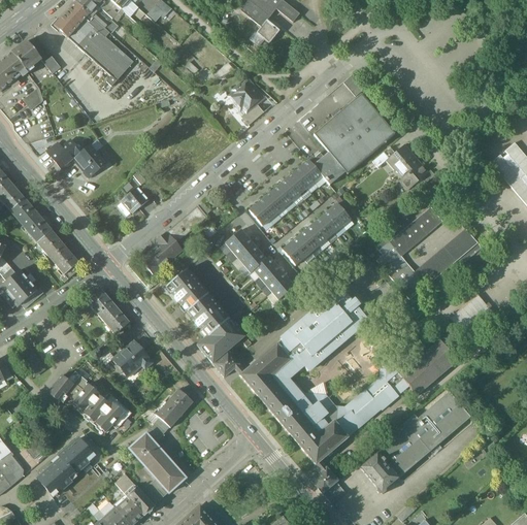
[(98,3),(94,0),(76,0),(75,1),(90,12),(90,13),(93,9),(98,3)]
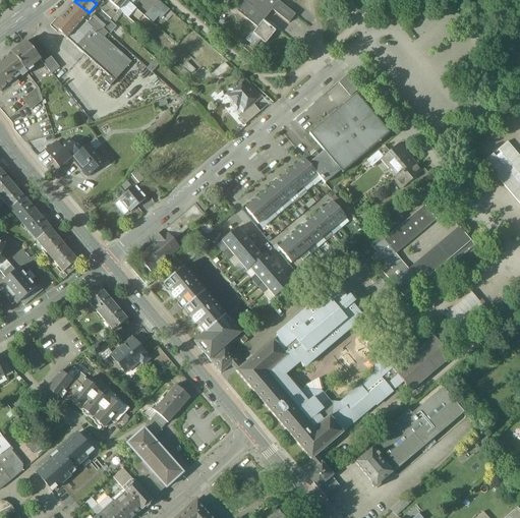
[(103,1),(102,2),(100,0),(97,3),(101,7),(112,17),(116,12),(103,1)]
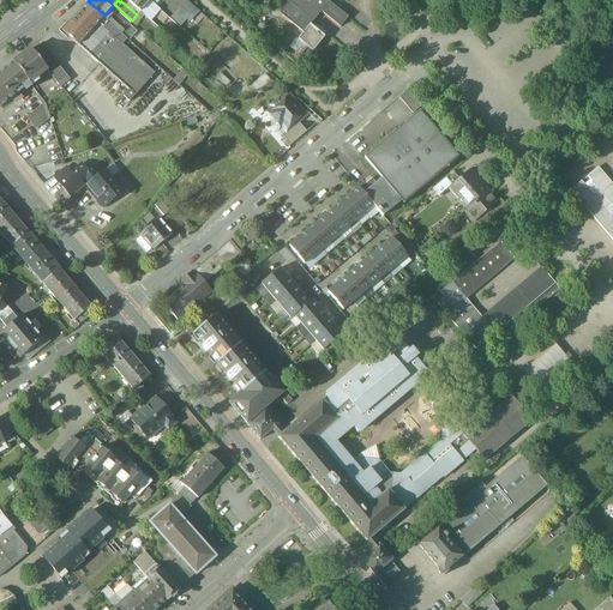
[(200,8),(190,0),(185,0),(182,4),(194,14),(200,8)]
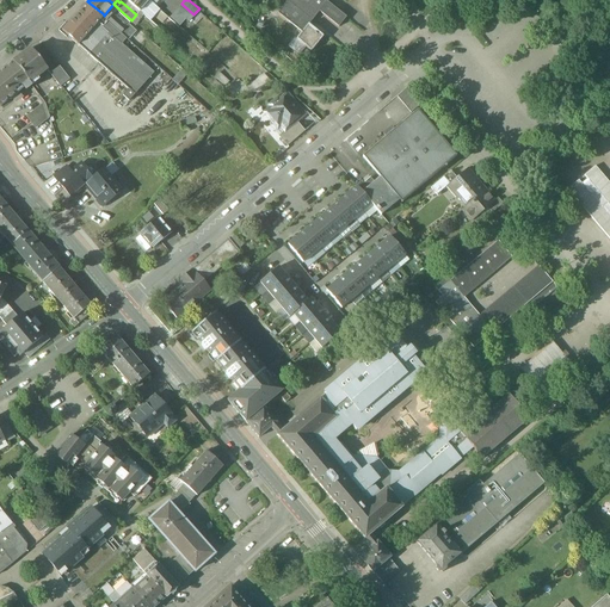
[(309,22),(320,8),(339,24),(347,14),(330,0),(287,0),(278,11),(303,30),(309,22)]
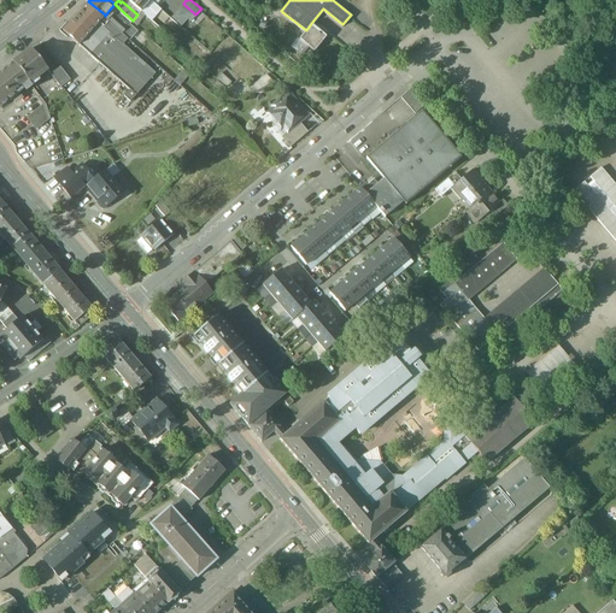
[(88,1),(64,29),(80,43),(105,15),(88,1)]
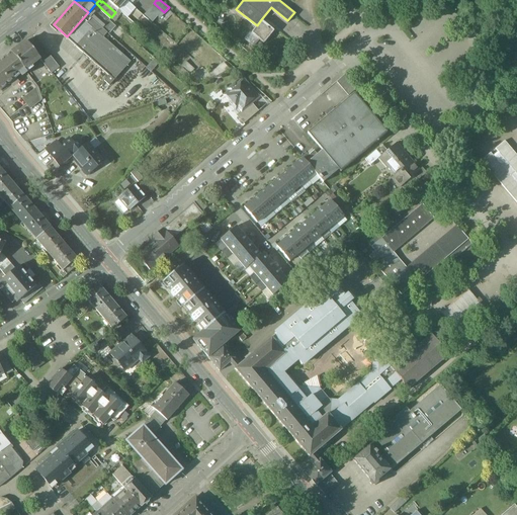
[(95,10),(94,11),(91,9),(88,13),(103,26),(107,21),(96,11),(95,10)]
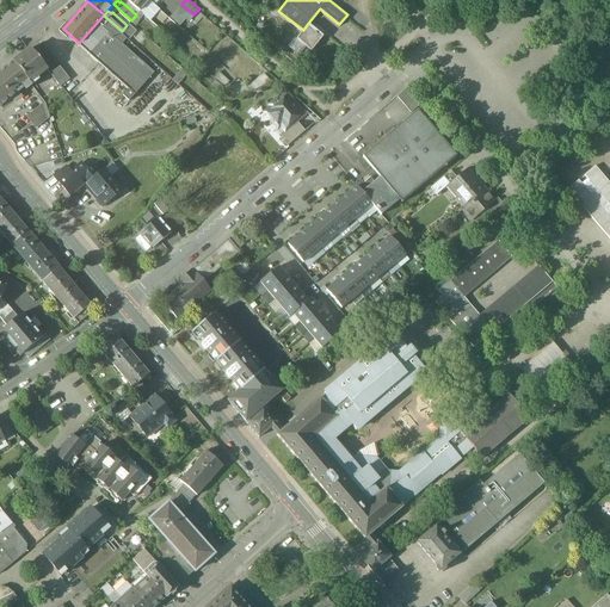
[(104,16),(104,14),(79,43),(129,87),(123,93),(130,98),(155,70),(123,42),(128,36),(122,31),(104,16)]
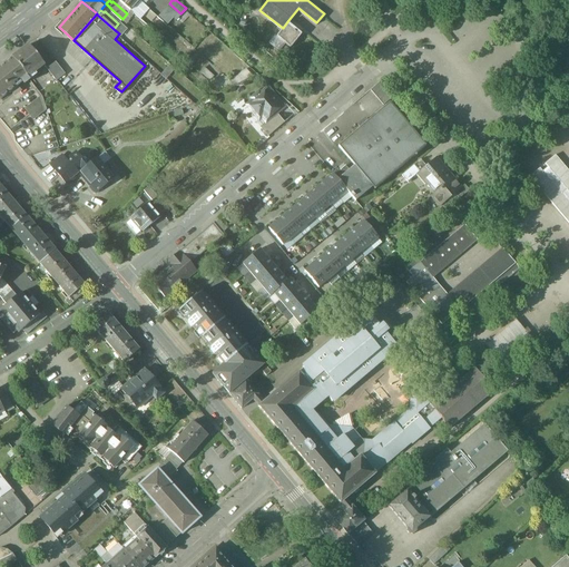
[(139,18),(131,27),(136,30),(143,22),(139,18)]
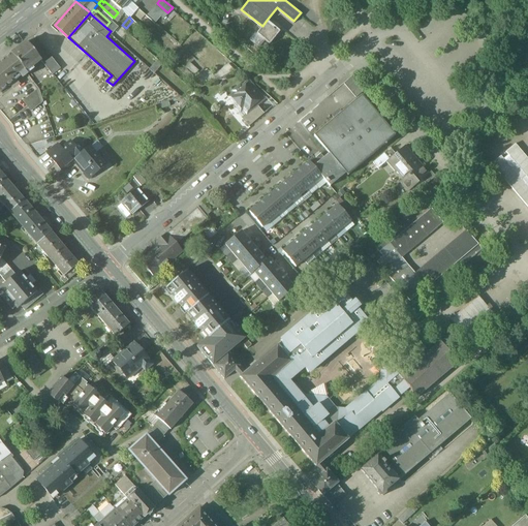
[(110,22),(105,27),(111,31),(114,28),(117,24),(112,19),(110,22)]
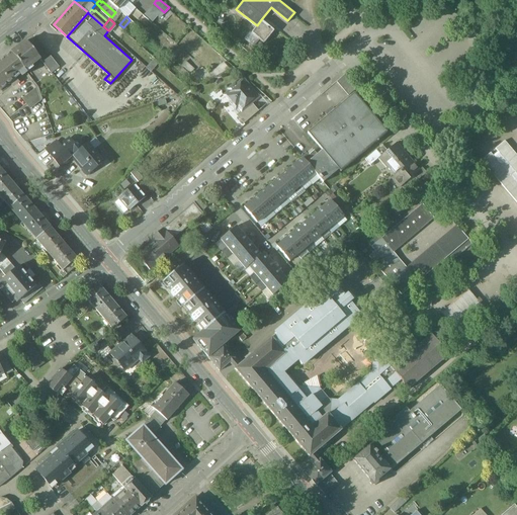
[(262,18),(257,25),(252,31),(264,41),(275,28),(262,18)]
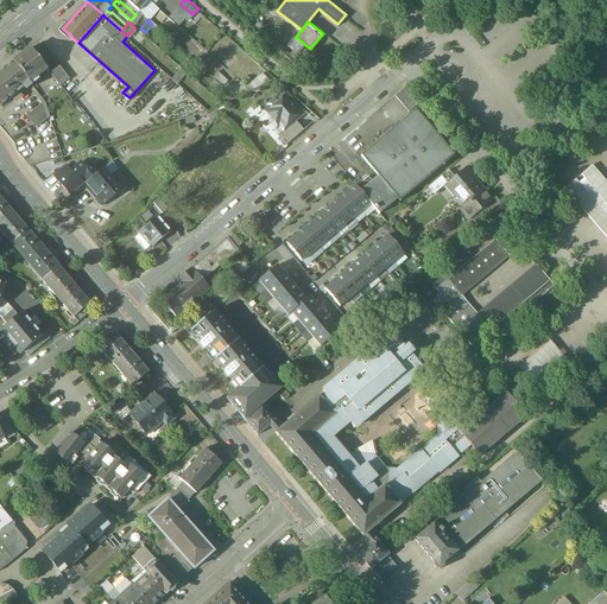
[(152,24),(145,32),(151,37),(158,29),(152,24)]
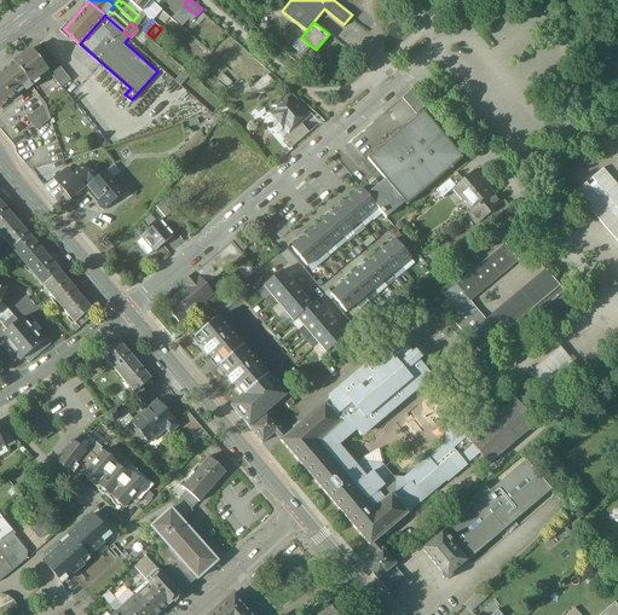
[(32,46),(13,61),(30,82),(48,68),(32,46)]
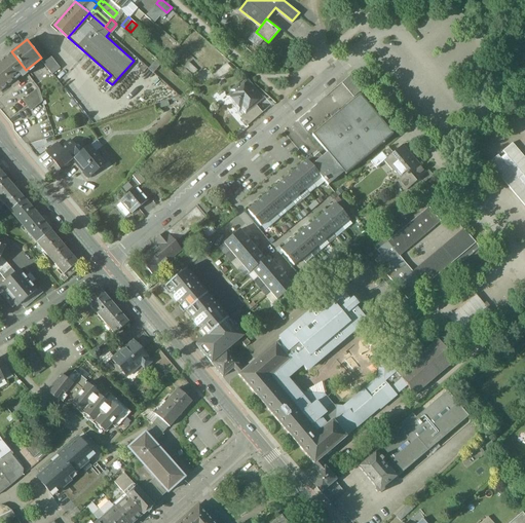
[(36,43),(44,59),(51,54),(42,39),(36,43)]
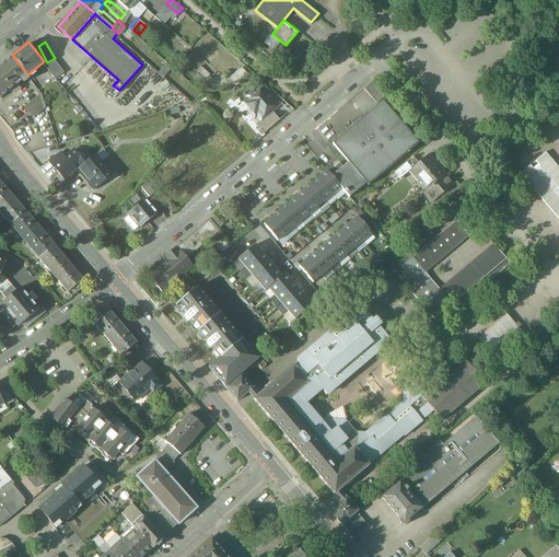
[(12,55),(0,64),(0,94),(1,95),(23,79),(24,81),(30,77),(27,74),(12,55)]
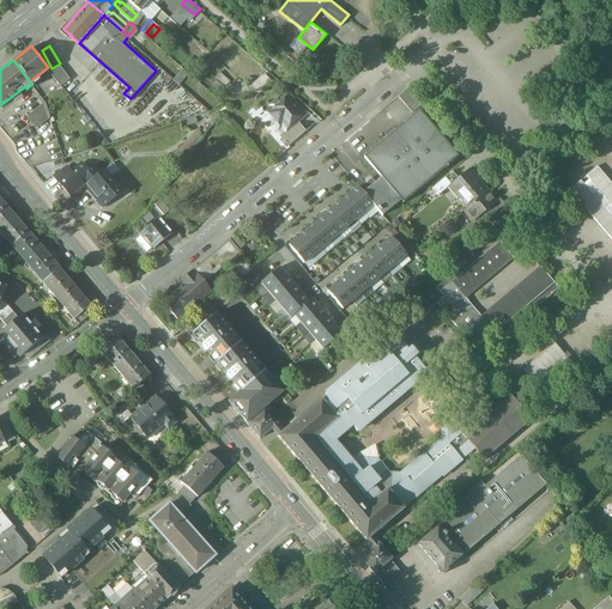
[(71,77),(60,64),(50,71),(61,84),(71,77)]
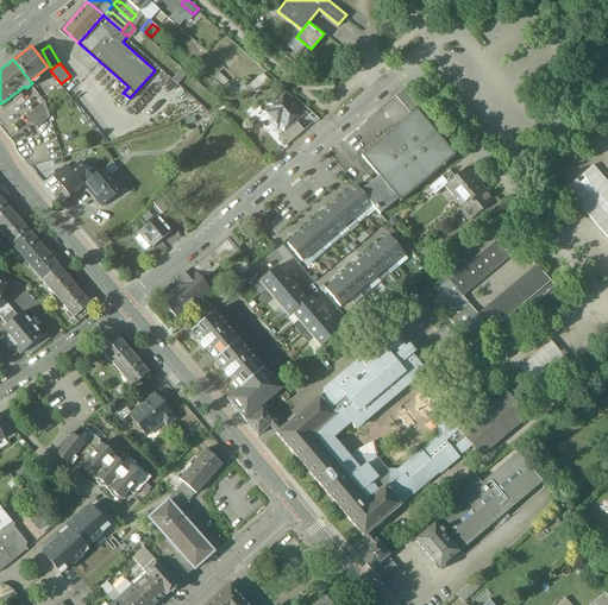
[(264,70),(248,84),(250,88),(251,89),(267,82),(271,80),(264,70)]
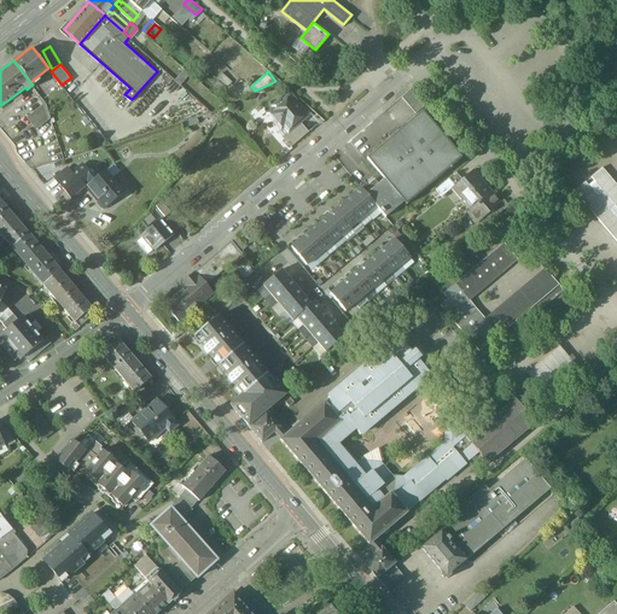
[(250,86),(239,91),(237,86),(232,88),(240,95),(254,89),(251,86),(250,86)]
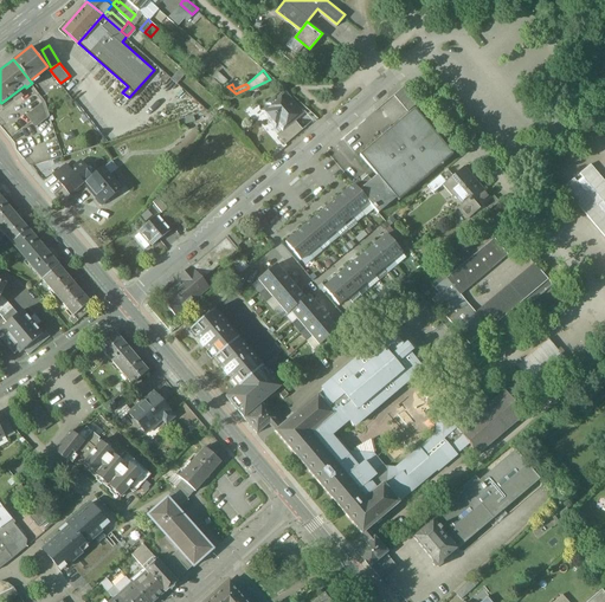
[(418,101),(405,84),(394,94),(407,109),(418,101)]
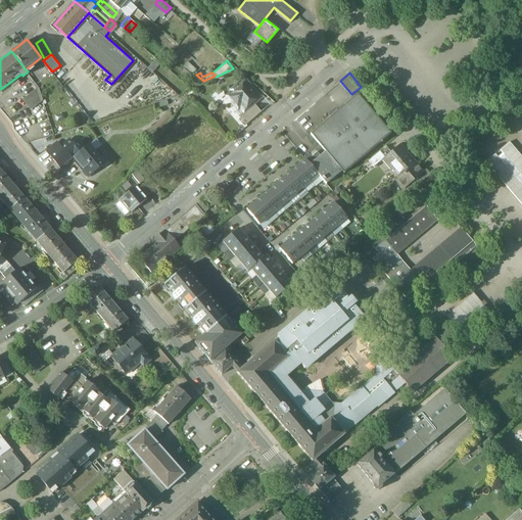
[(238,85),(236,83),(231,88),(232,89),(227,94),(233,102),(235,100),(244,110),(259,97),(250,87),(252,86),(246,78),(238,85)]
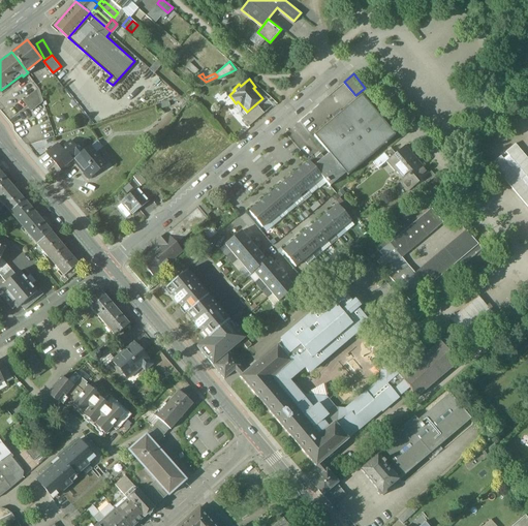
[(39,87),(24,99),(32,109),(43,99),(39,87)]
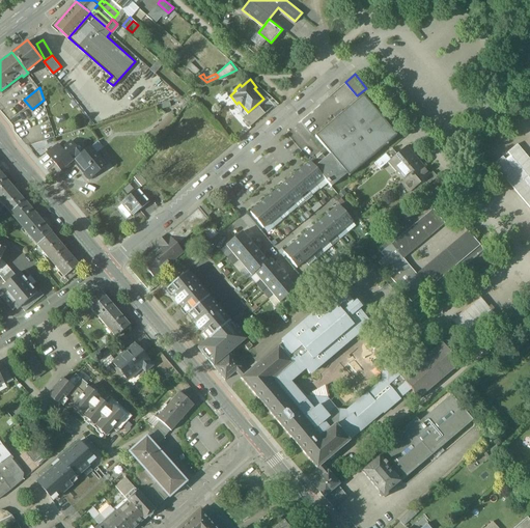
[(364,93),(315,134),(331,151),(315,165),(325,175),(332,185),(347,171),(350,174),(397,134),(364,93)]
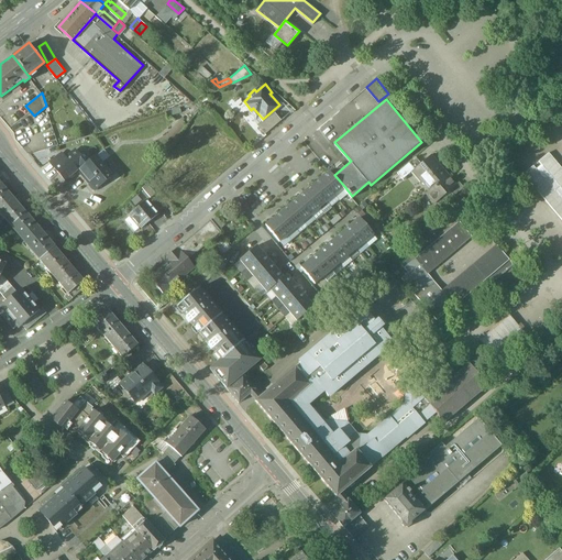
[(274,112),(260,124),(265,132),(279,119),(274,112)]
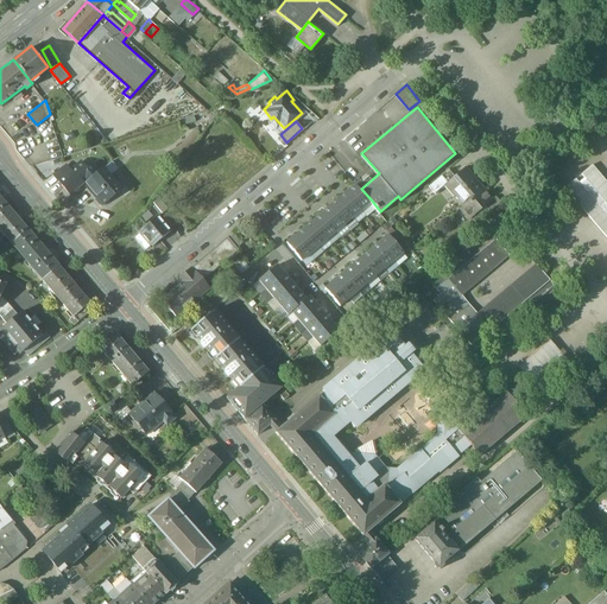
[(122,189),(103,166),(94,175),(82,160),(73,169),(68,163),(55,173),(71,194),(86,183),(97,196),(95,198),(100,203),(102,202),(103,203),(122,189)]
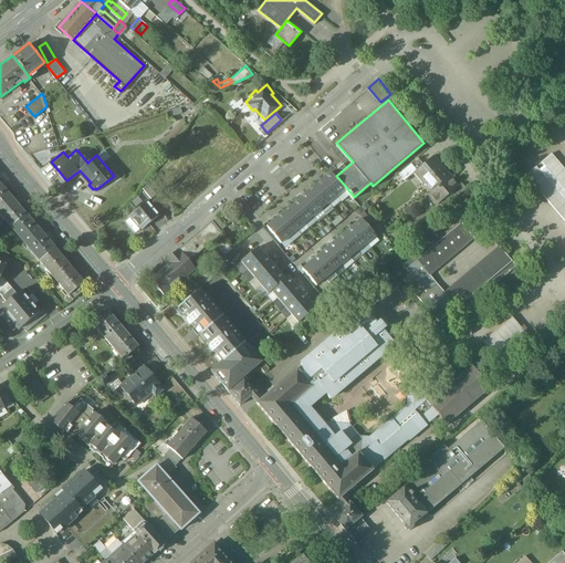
[(564,168),(552,153),(542,160),(544,164),(540,168),(537,165),(527,174),(564,218),(564,168)]
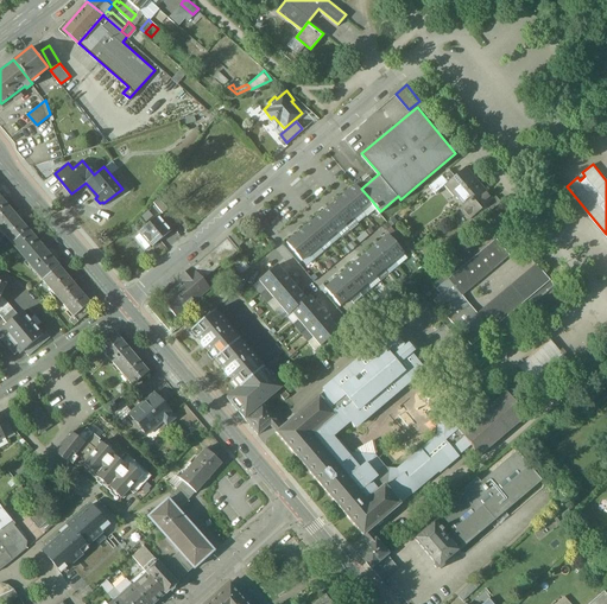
[(456,175),(448,180),(466,202),(484,188),(466,166),(456,175)]
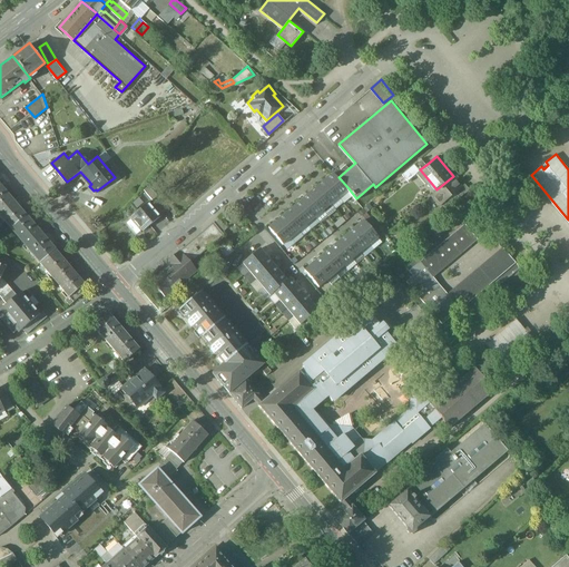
[(421,157),(403,173),(409,179),(420,169),(428,164),(421,157)]
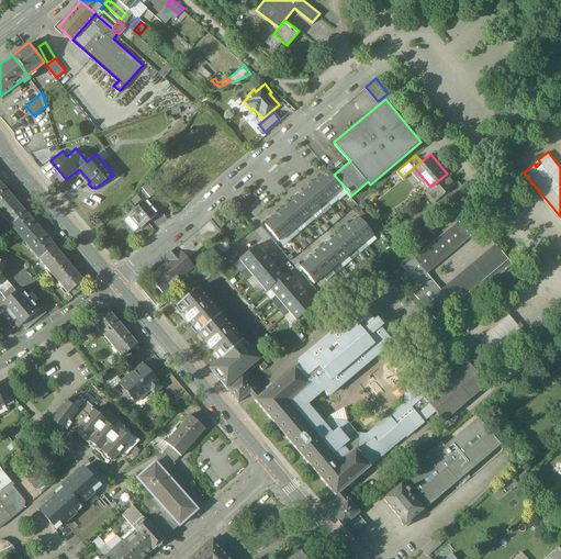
[(334,175),(329,169),(321,176),(335,192),(344,186),(334,175)]
